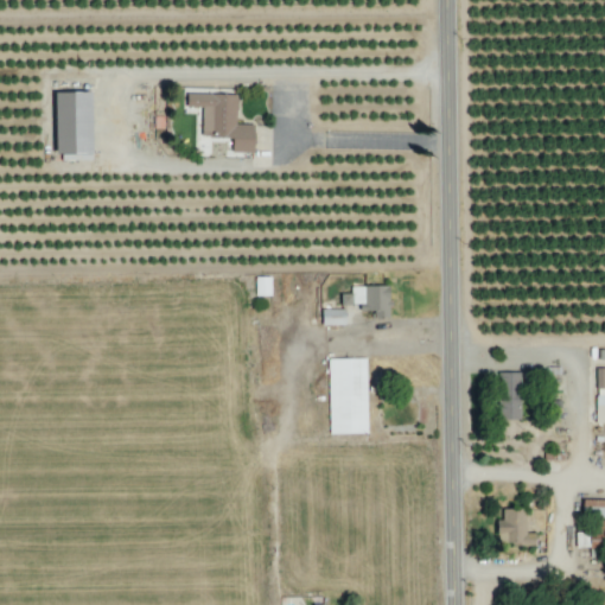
[(239,94),(189,93),(188,108),(204,108),(204,137),(234,138),(233,153),(254,153),(255,125),(237,125),(239,94)]
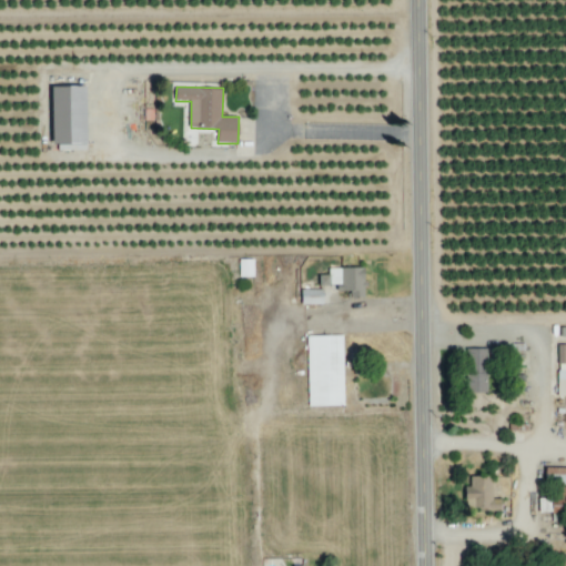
[(365,268),(330,268),(330,274),(321,274),(321,286),(353,286),(353,296),(365,296),(365,268)]
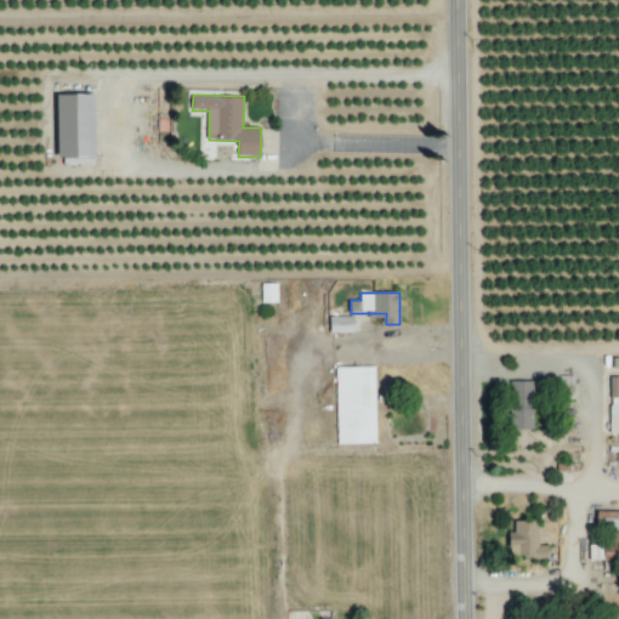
[(353,330),(353,318),(331,318),(331,330),(353,330)]
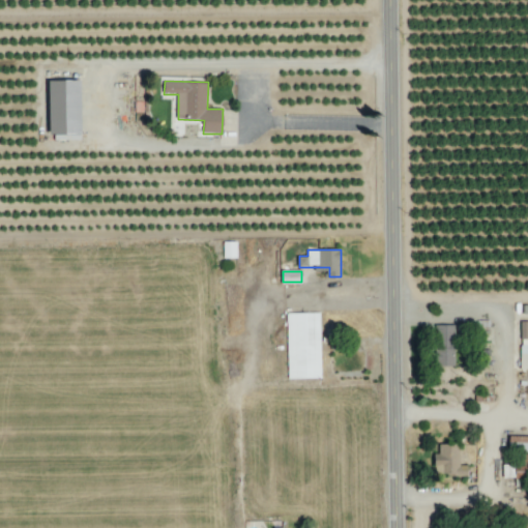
[(322,312),(289,312),(289,377),(322,377),(322,312)]
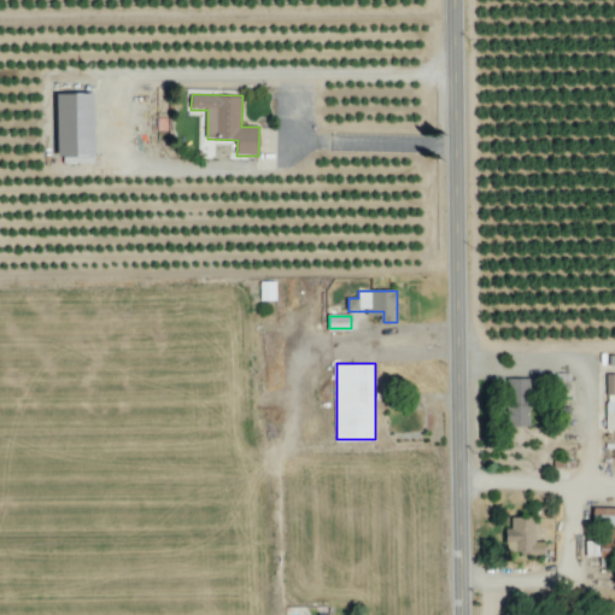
[(531,378),(509,378),(509,426),(531,426),(531,378)]
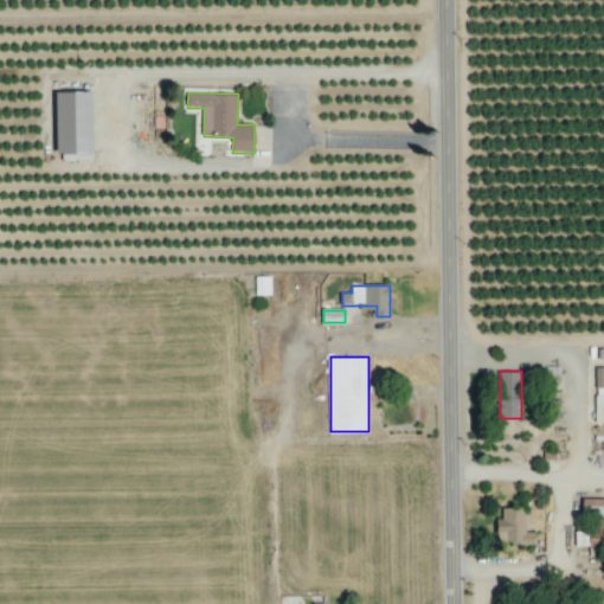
[(577,531),(577,546),(592,546),(592,556),(603,554),(603,498),(583,499),(583,518),(590,518),(590,531),(577,531)]
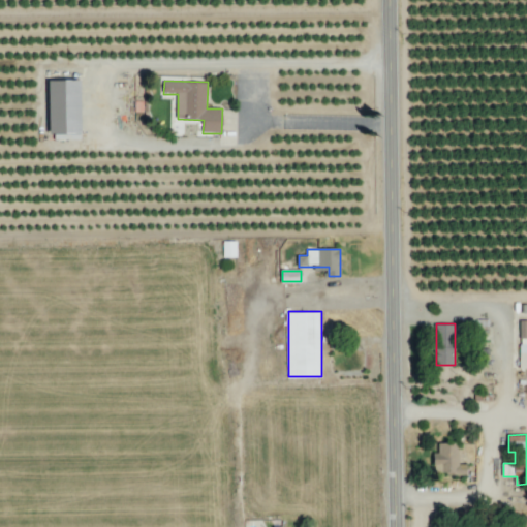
[(460,464),(460,442),(436,442),(436,474),(467,474),(467,464),(460,464)]
